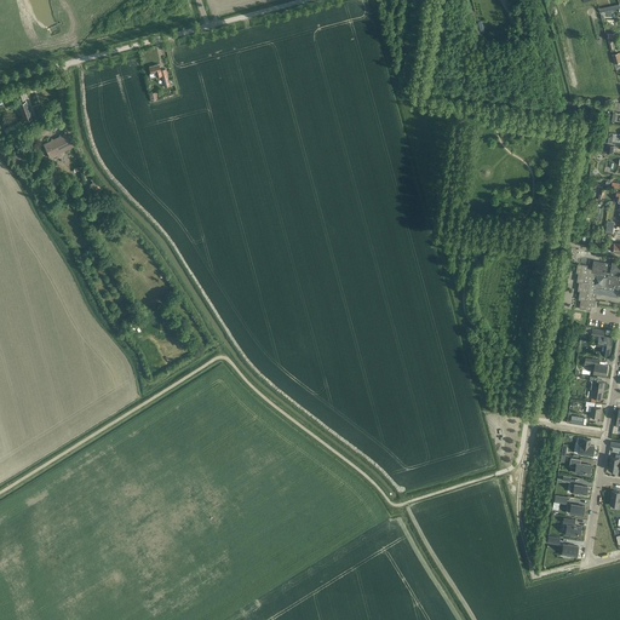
[(167,74),(166,69),(160,70),(159,64),(149,67),(151,74),(155,73),(156,76),(161,75),(164,81),(165,87),(170,86),(166,74),(167,74)]
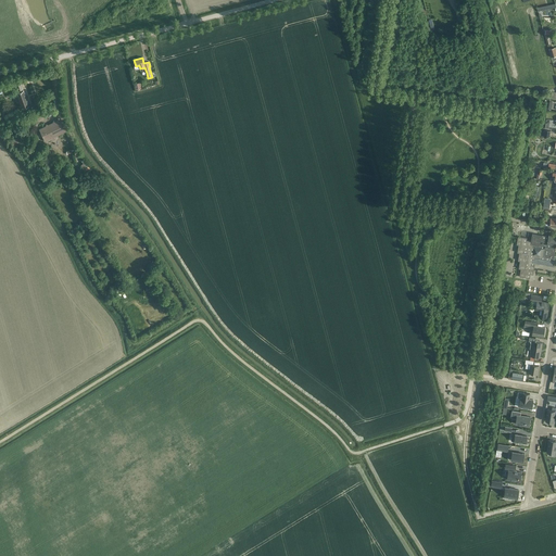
[(22,108),(28,105),(21,84),(15,85),(19,92),(16,92),(19,99),(17,100),(19,102),(20,101),(22,108)]
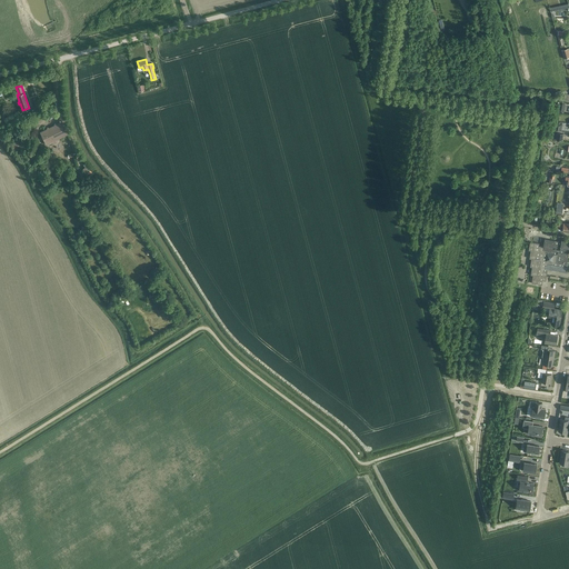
[(59,123),(40,132),(46,145),(67,133),(63,126),(62,127),(61,125),(59,123)]
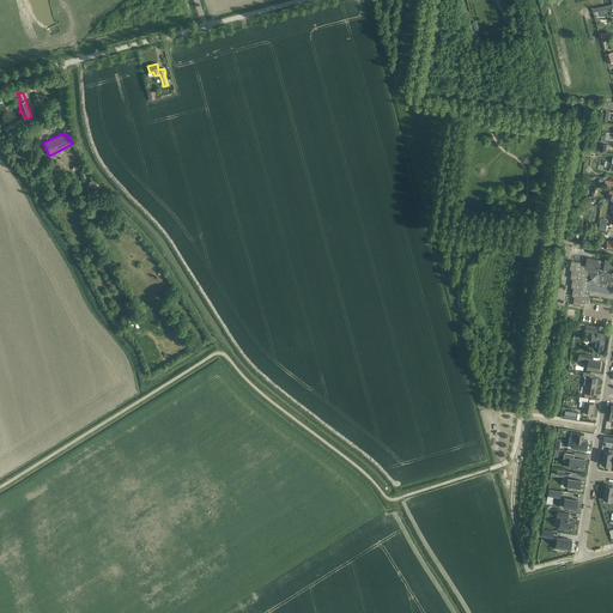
[(571,260),(570,269),(571,269),(570,278),(572,279),(571,287),(574,287),(572,296),(574,296),(572,304),(583,307),(584,307),(584,305),(584,302),(586,302),(588,302),(589,296),(589,292),(586,292),(586,290),(594,291),(595,290),(600,291),(611,293),(612,285),(611,285),(612,273),(612,271),(612,269),(612,259),(605,258),(604,263),(598,262),(599,259),(587,258),(586,266),(581,265),(581,262),(571,260)]
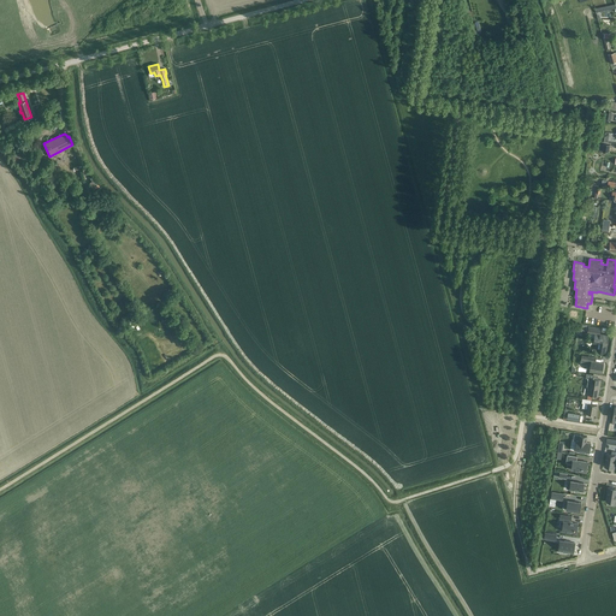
[(588,326),(587,332),(591,332),(591,337),(594,337),(593,343),(598,343),(597,350),(605,353),(606,345),(609,336),(599,333),(600,329),(588,326)]
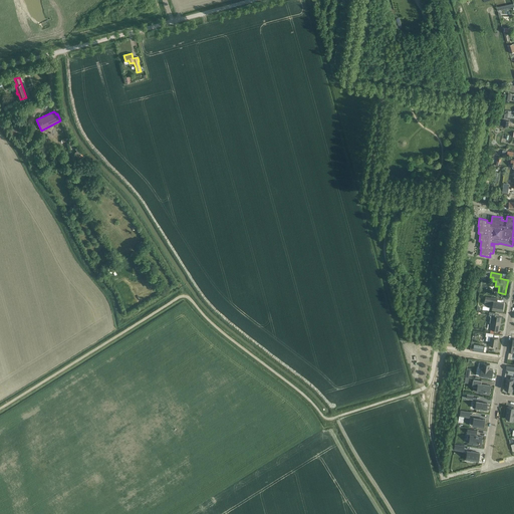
[(497,298),(491,297),(486,296),(485,303),(493,304),(492,309),(502,310),(504,303),(497,301),(497,298)]
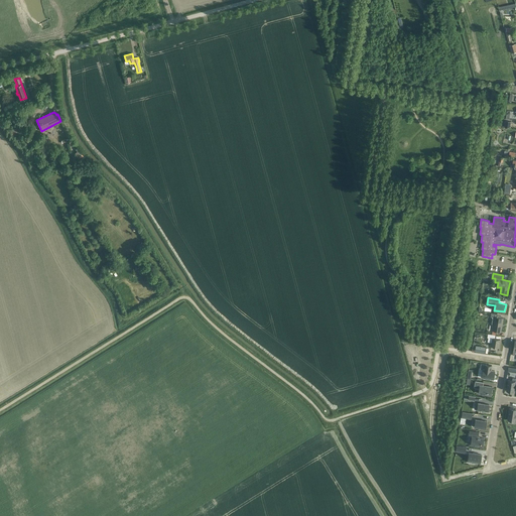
[(491,312),(491,316),(493,316),(492,324),(494,324),(493,331),(501,332),(502,326),(503,317),(497,316),(497,313),(491,312)]
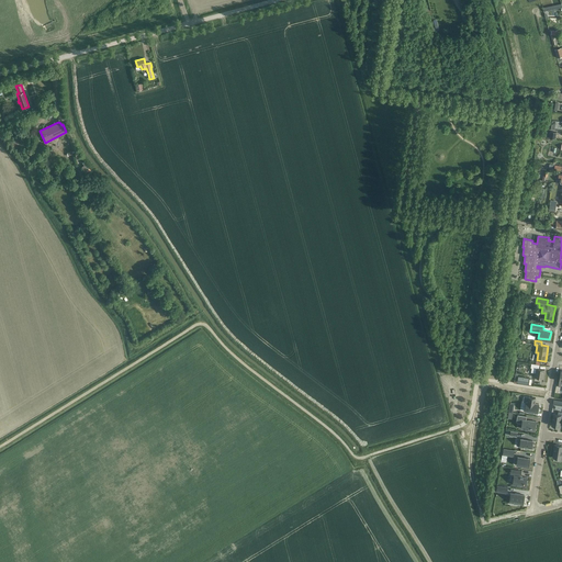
[(531,368),(531,372),(536,373),(535,378),(543,379),(544,370),(539,369),(539,364),(531,363),(531,368)]
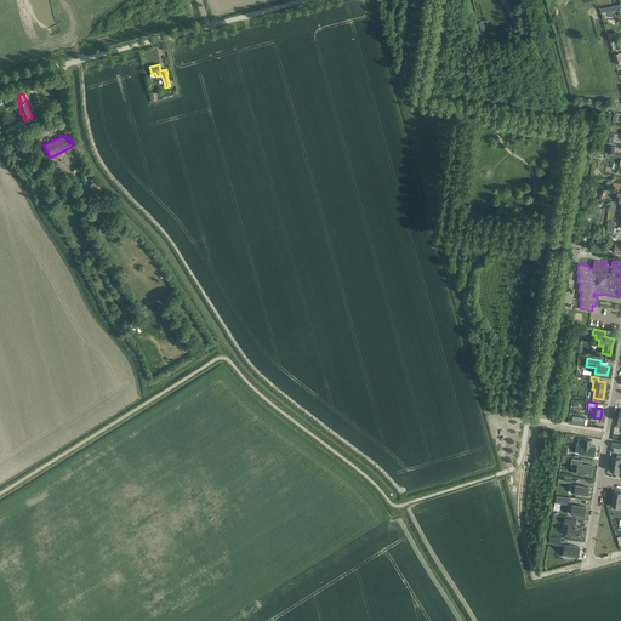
[(594,456),(596,446),(591,445),(592,439),(579,438),(577,444),(581,444),(580,454),(594,456)]
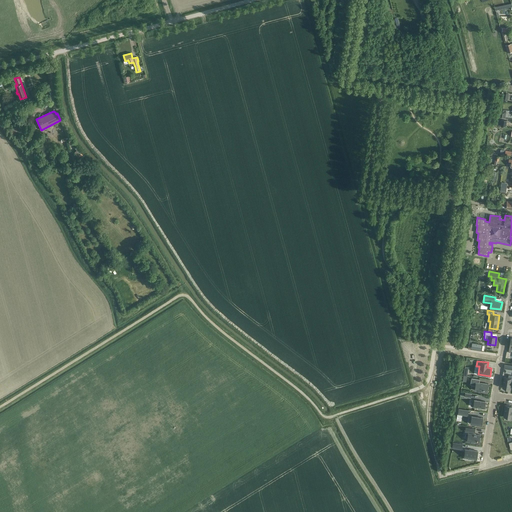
[(509,389),(511,375),(509,375),(508,377),(504,377),(502,388),(504,388),(505,389),(507,389),(508,388),(509,389)]
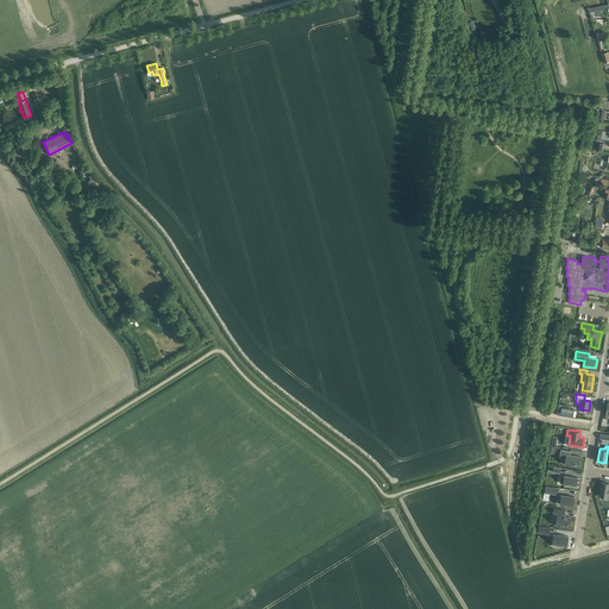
[(573,456),(571,456),(570,456),(570,451),(562,450),(559,457),(565,458),(565,464),(579,466),(581,457),(573,456)]
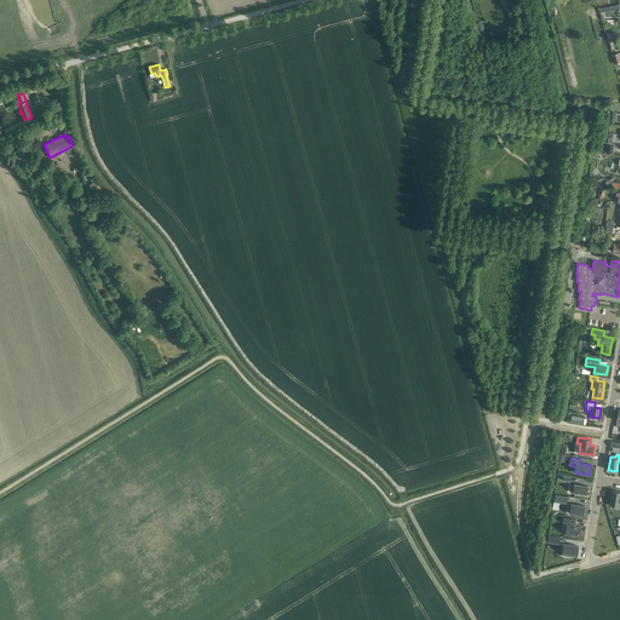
[(570,483),(570,487),(574,487),(573,492),(578,493),(577,494),(581,495),(581,494),(586,494),(587,486),(570,483)]
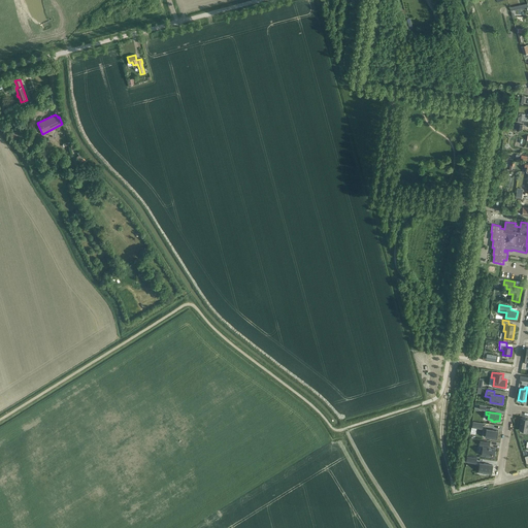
[(487,429),(485,437),(497,438),(498,431),(487,429)]
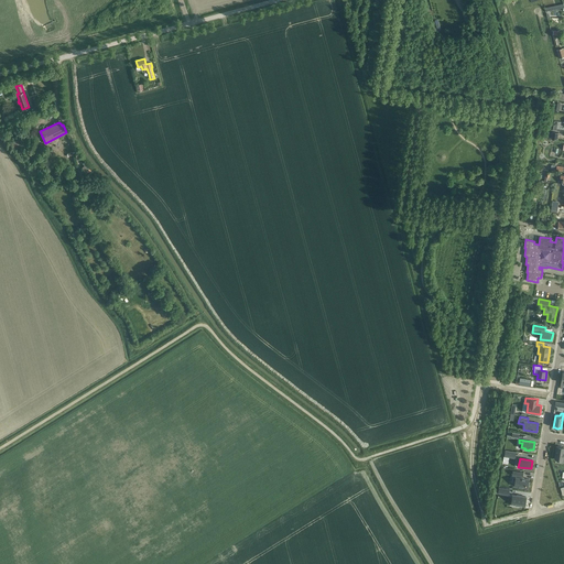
[(529,479),(521,478),(521,476),(522,477),(523,473),(512,470),(512,475),(516,476),(514,486),(528,488),(528,487),(529,487),(529,483),(528,483),(529,479)]
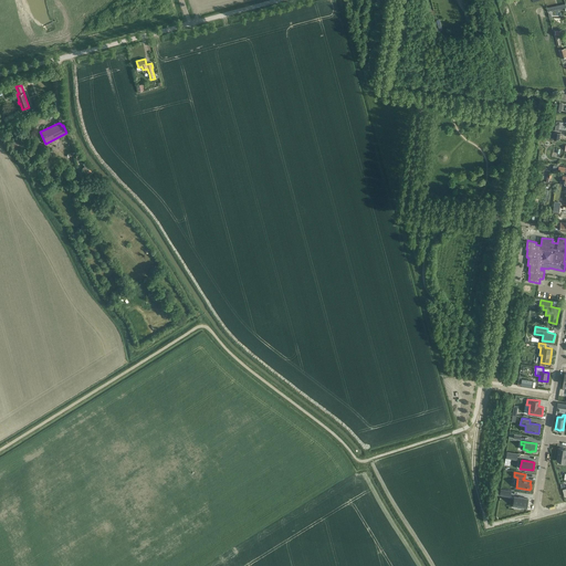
[(526,507),(528,499),(514,496),(513,505),(514,505),(514,507),(519,509),(519,506),(526,507)]
